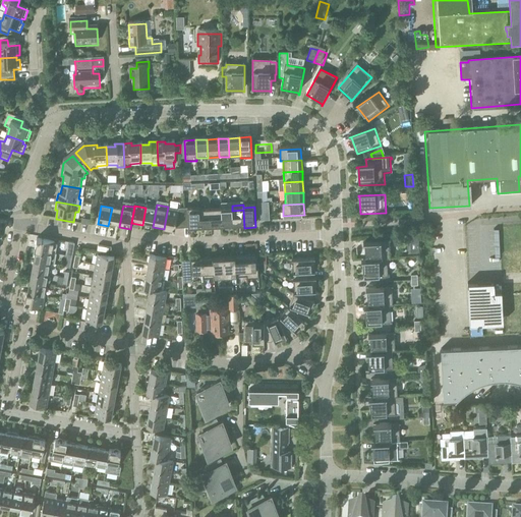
[(233,229),(232,211),(232,206),(221,206),(221,209),(222,229),(233,229)]
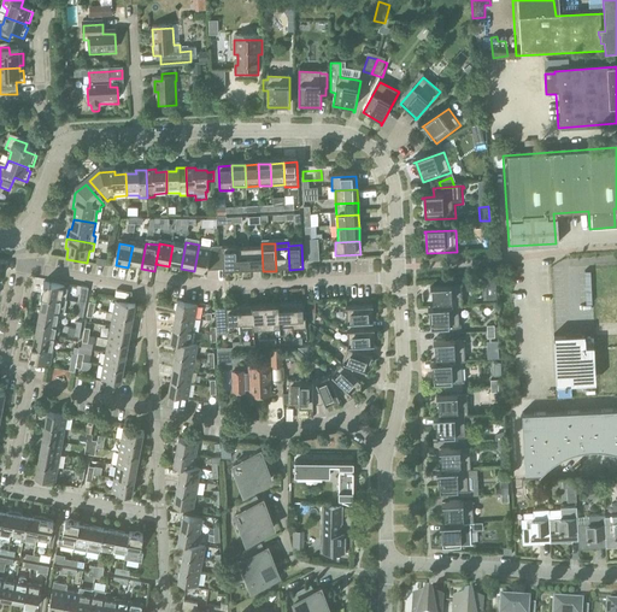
[(317,243),(306,245),(307,264),(318,264),(317,243)]
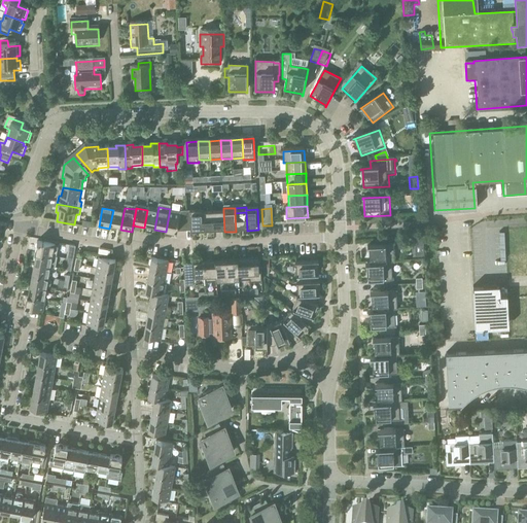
[(120,230),(124,212),(113,210),(109,229),(110,229),(110,228),(120,230)]
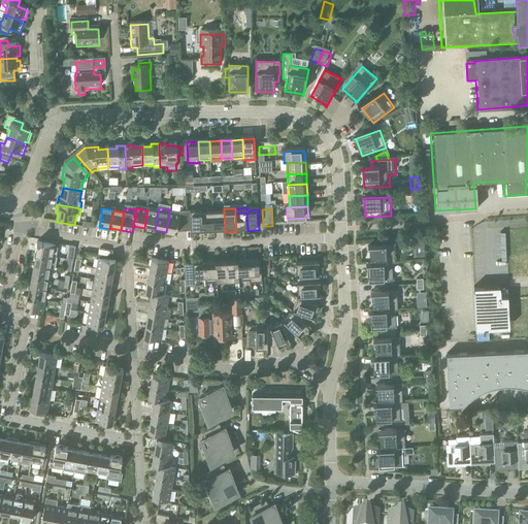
[(155,230),(158,213),(147,210),(144,228),(155,230)]
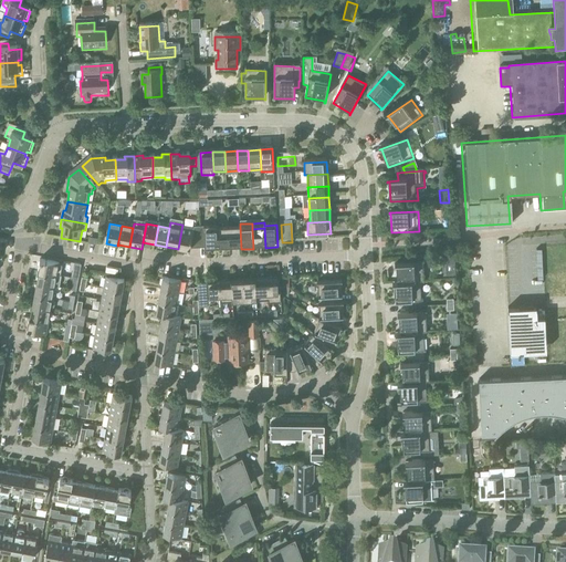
[(218,250),(230,250),(228,227),(217,228),(217,230),(218,250)]
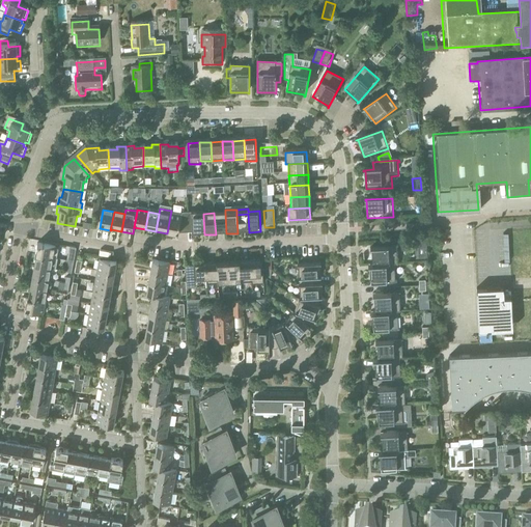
[(216,234),(226,233),(225,213),(214,213),(216,234)]
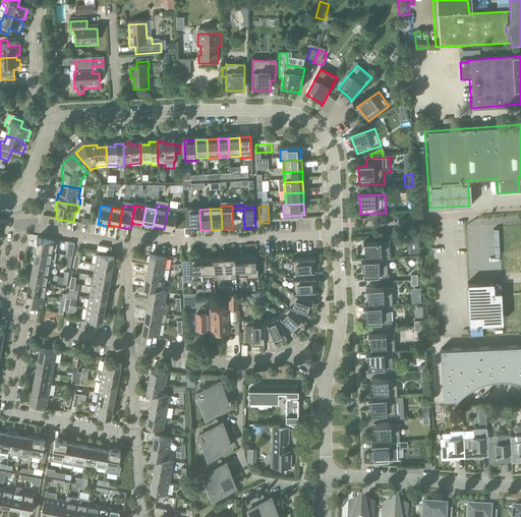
[(200,230),(199,212),(199,210),(187,210),(189,231),(200,230)]
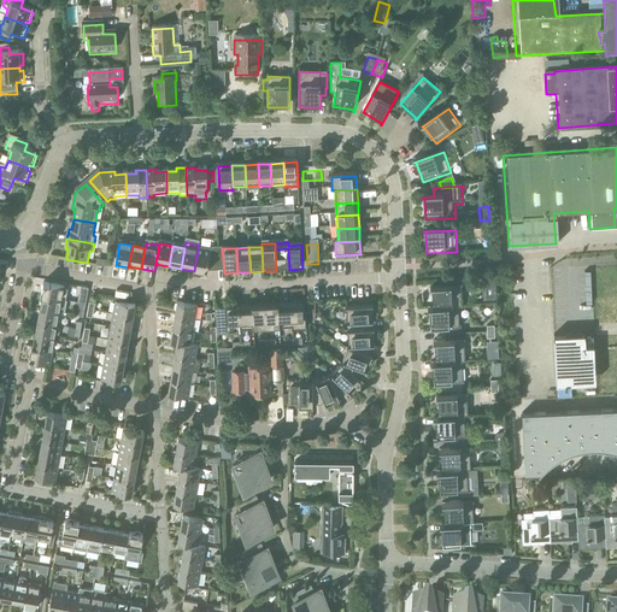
[(276,271),(289,270),(288,248),(275,249),(276,271)]
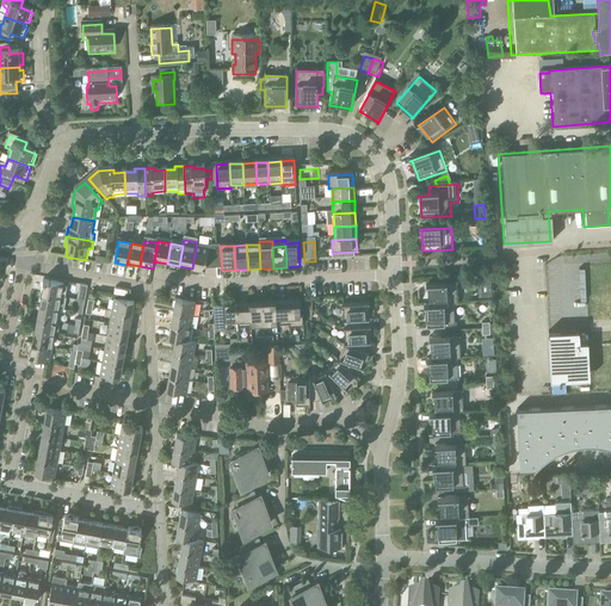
[(196,248),(192,269),(192,270),(205,272),(209,251),(196,248)]
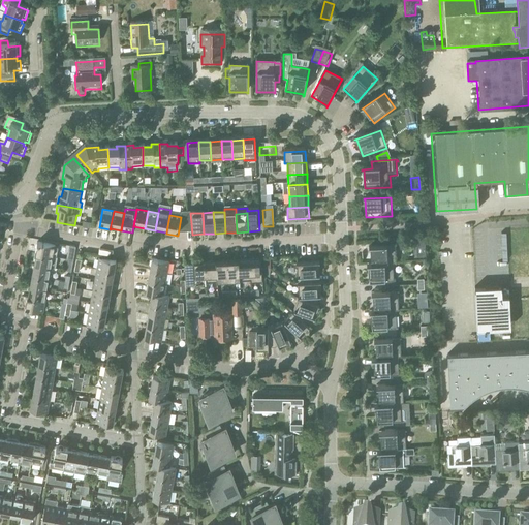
[(425,241),(415,241),(416,258),(426,258),(425,241)]
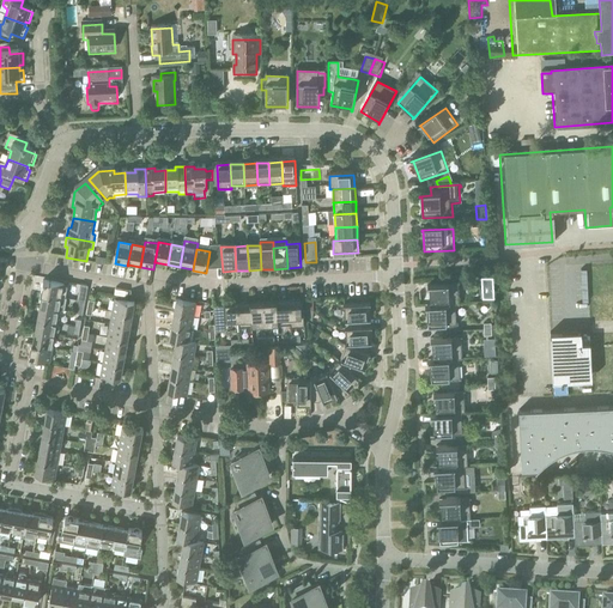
[(41,297),(42,298),(62,302),(62,298),(66,299),(67,291),(64,290),(65,289),(43,284),(41,297)]
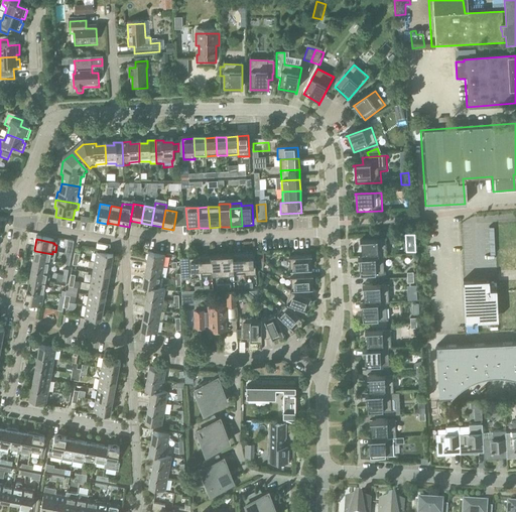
[(386,241),(362,242),(363,260),(384,259),(387,259),(386,241)]
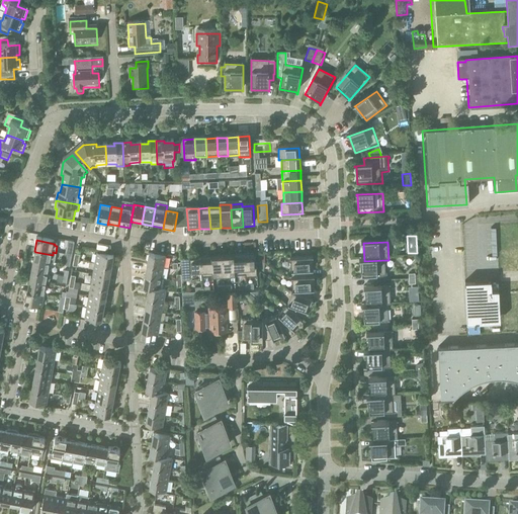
[(56,255),(53,255),(35,252),(33,262),(51,265),(54,266),(56,255)]
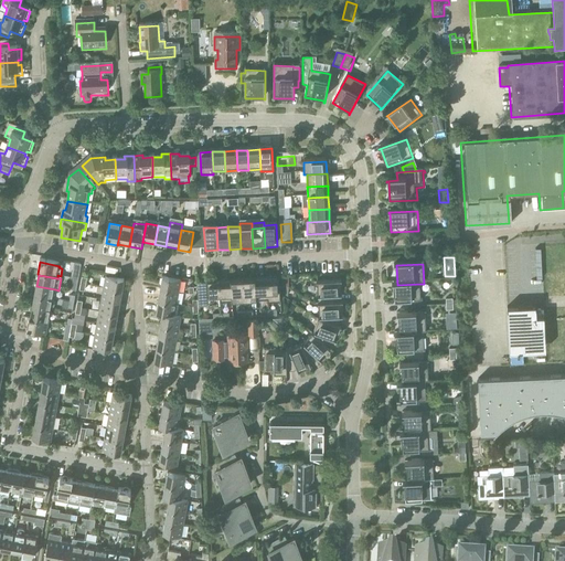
[(104,292),(121,295),(124,283),(106,279),(104,292)]
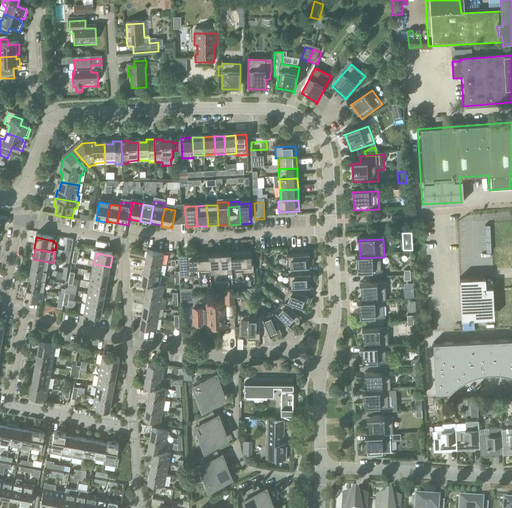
[(145,264),(162,267),(164,256),(147,254),(145,264)]
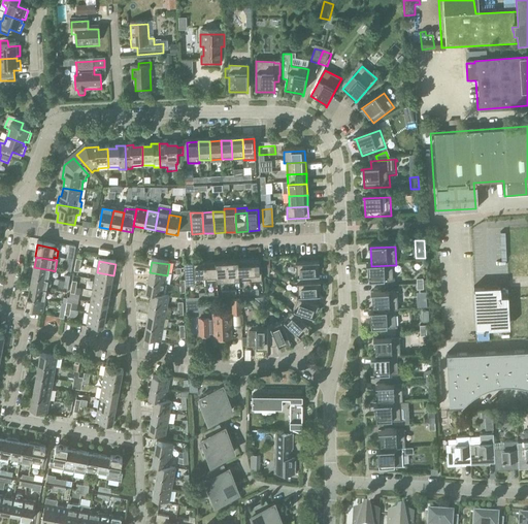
[(239,282),(250,282),(249,262),(238,263),(239,282)]
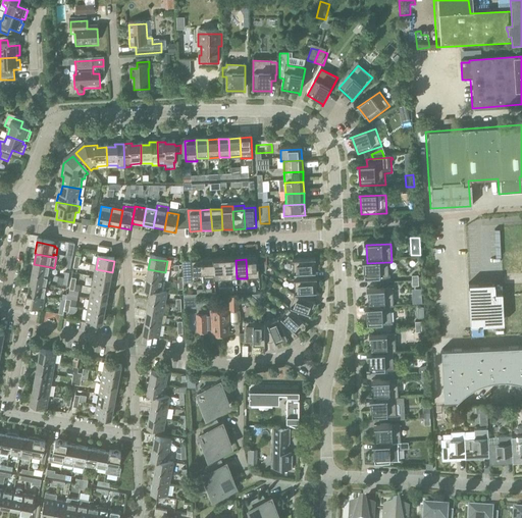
[(246,259),(247,278),(248,280),(259,279),(258,259),(246,259)]
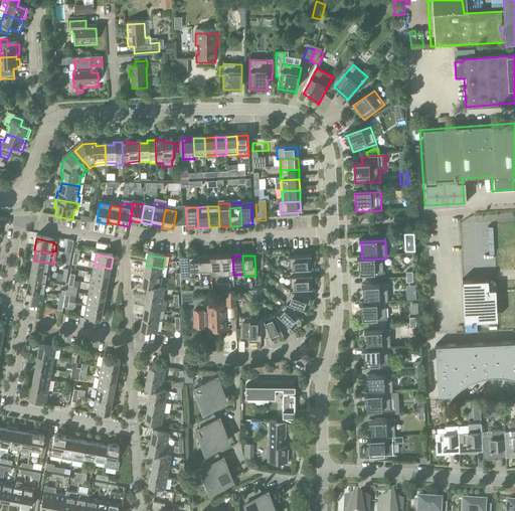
[(222,276),(233,275),(232,257),(221,258),(222,276)]
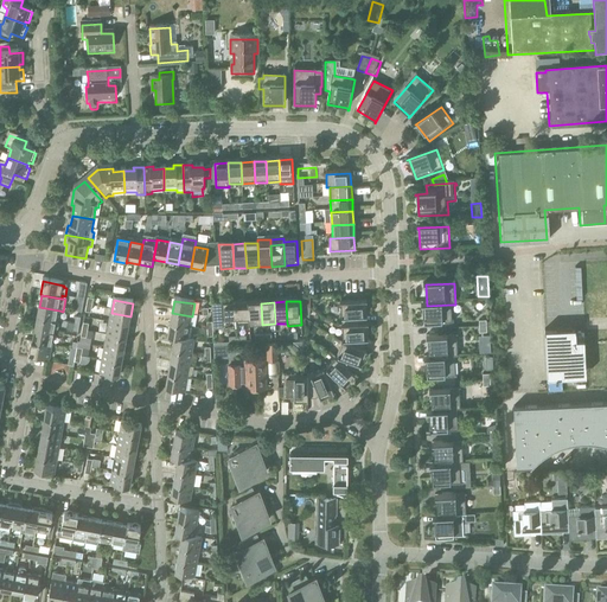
[(237,326),(250,325),(249,303),(236,305),(237,326)]
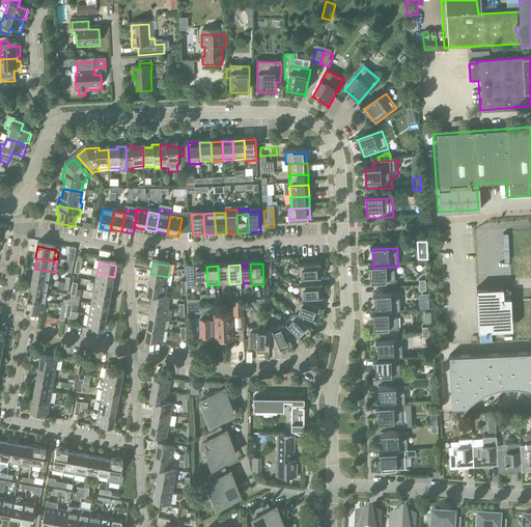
[(219,284),(229,284),(228,266),(218,266),(219,284)]
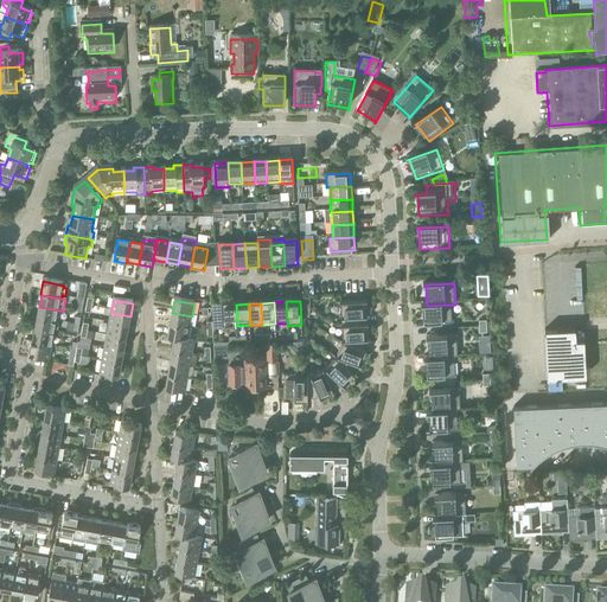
[(343,328),(365,327),(365,318),(368,318),(366,303),(342,306),(343,328)]
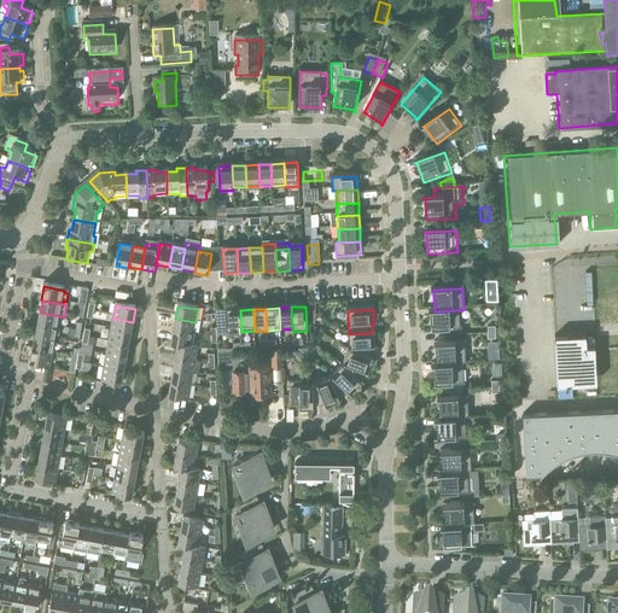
[(242,334),(242,332),(240,310),(226,310),(227,336),(242,334)]
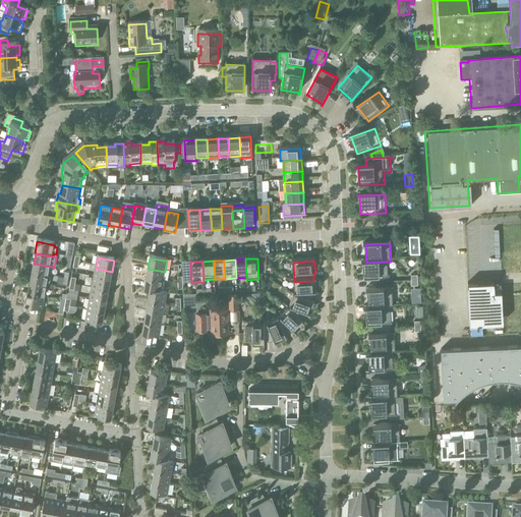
[(366,263),(363,263),(363,269),(364,281),(375,280),(375,285),(388,285),(388,280),(389,280),(388,269),(388,262),(366,263)]
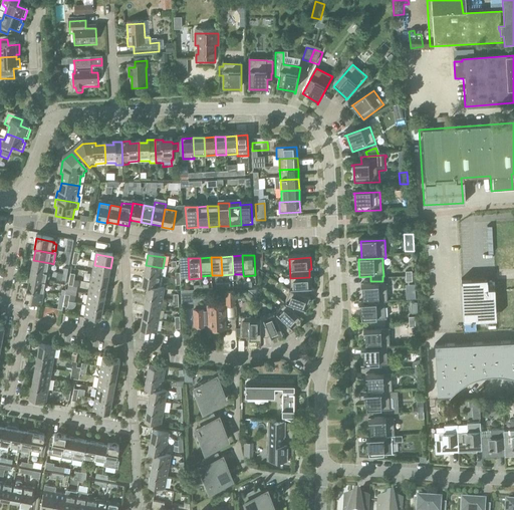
[(48,274),(50,263),(33,260),(31,271),(48,274)]
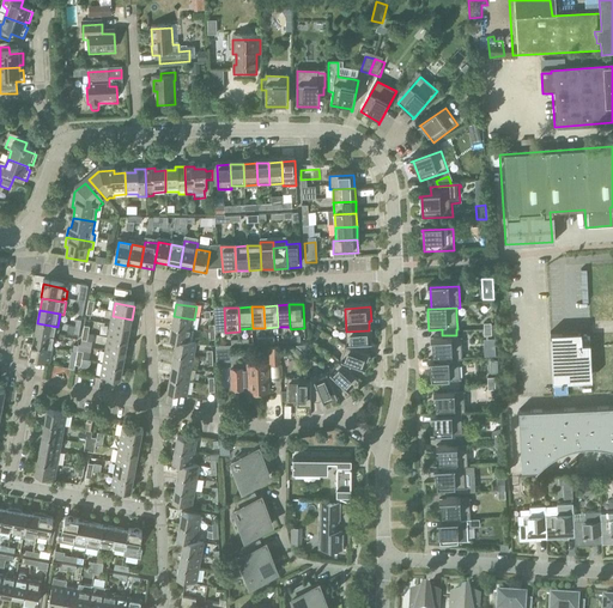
[(314,327),(319,318),(313,315),(311,314),(308,322),(314,327)]
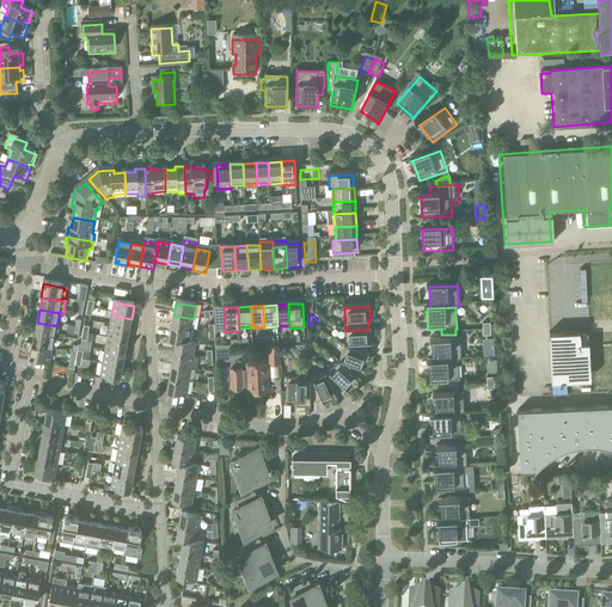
[(129,331),(132,319),(112,316),(110,327),(129,331)]
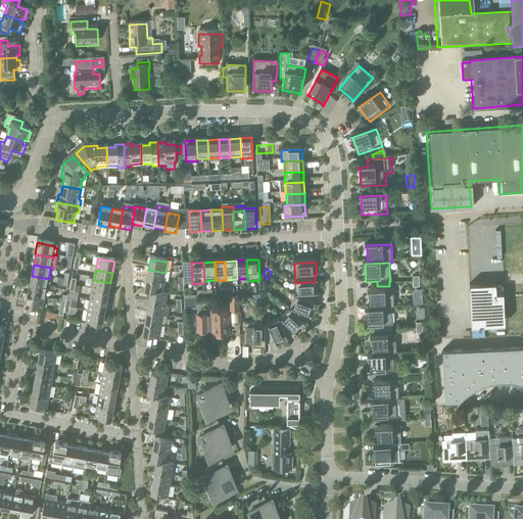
[(163,284),(165,273),(148,270),(146,282),(163,284)]
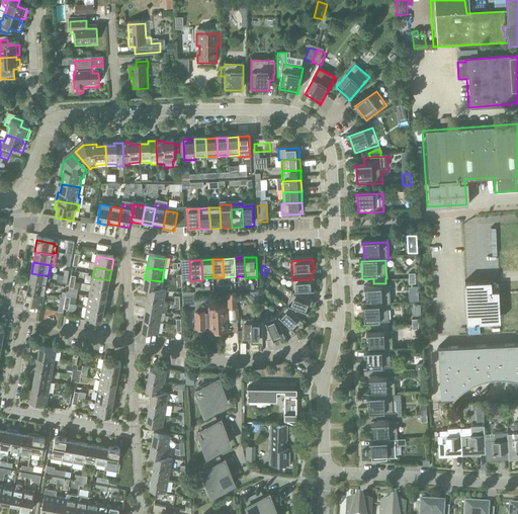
[(47,287),(49,276),(31,273),(29,284),(47,287)]
